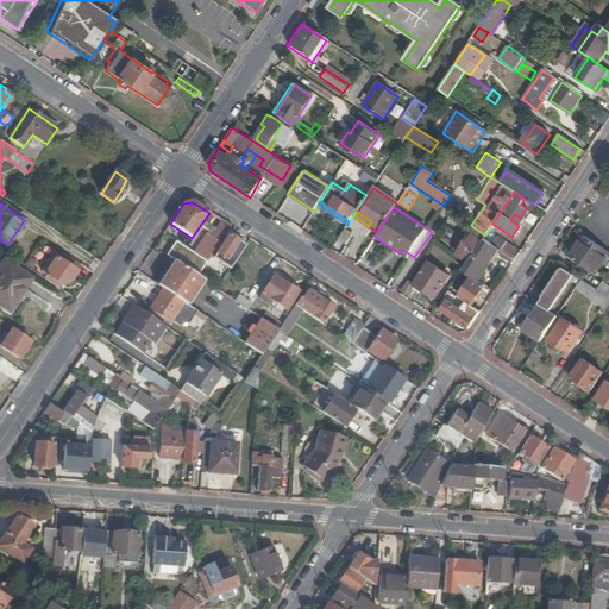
[(214,217),(209,213),(202,223),(208,226),(214,217)]
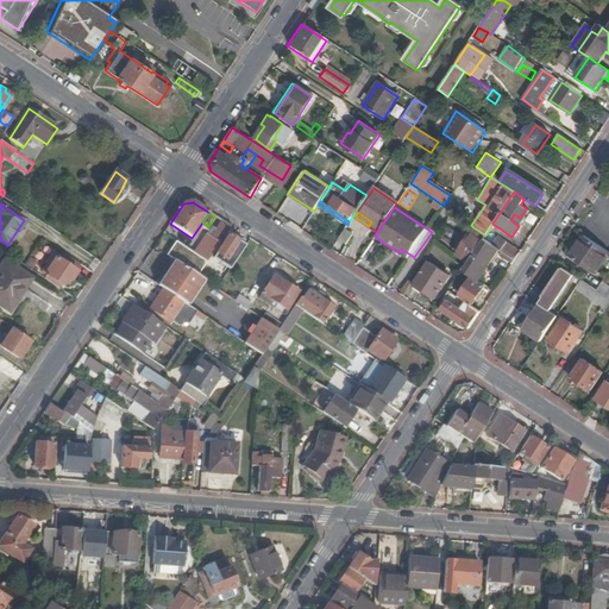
[(213,239),(208,237),(195,255),(207,263),(231,227),(224,223),(213,239)]
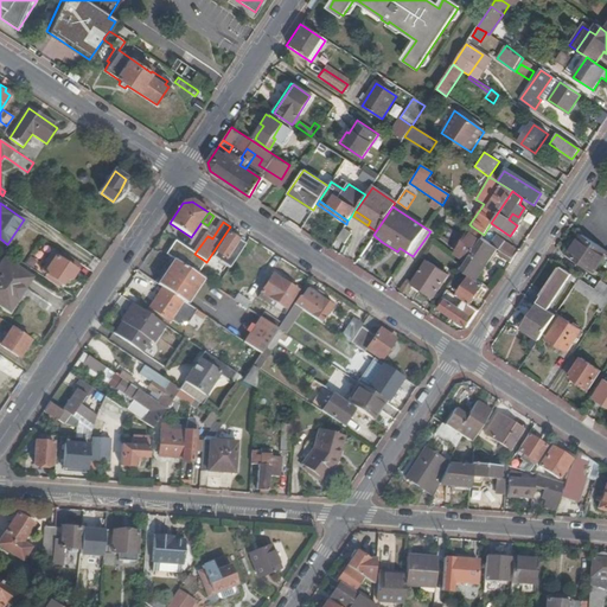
[(472,227),(457,250),(467,259),(475,246),(481,237),(484,235),(472,227)]
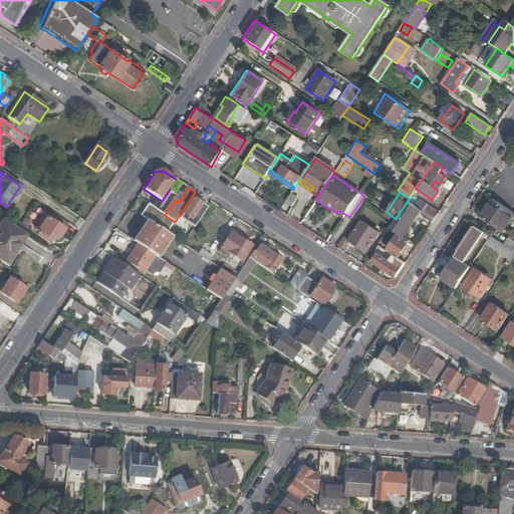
[(296,198),(290,194),(284,203),(290,206),(296,198)]
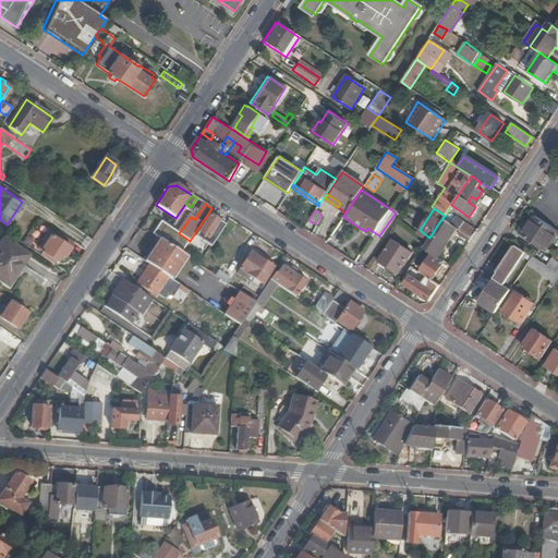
[(462,222),(452,215),(447,221),(448,221),(458,229),(462,222)]
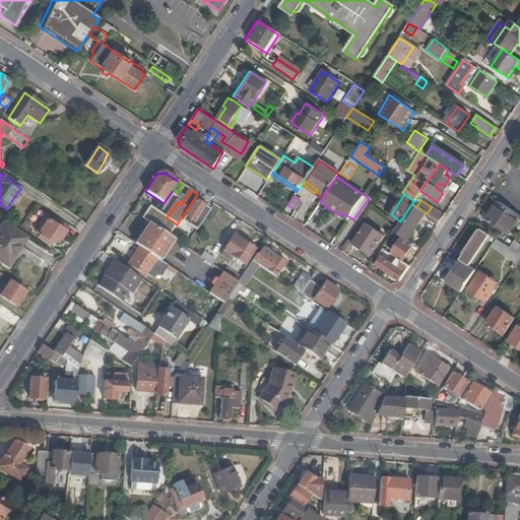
[(195,201),(185,216),(194,222),(204,207),(195,201)]
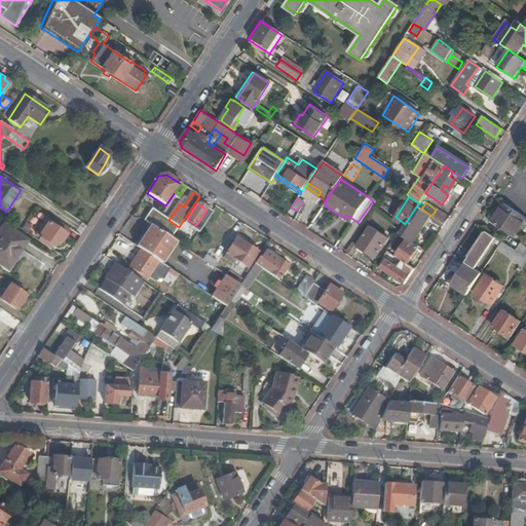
[(331,210),(324,203),(321,209),(328,214),(331,210)]
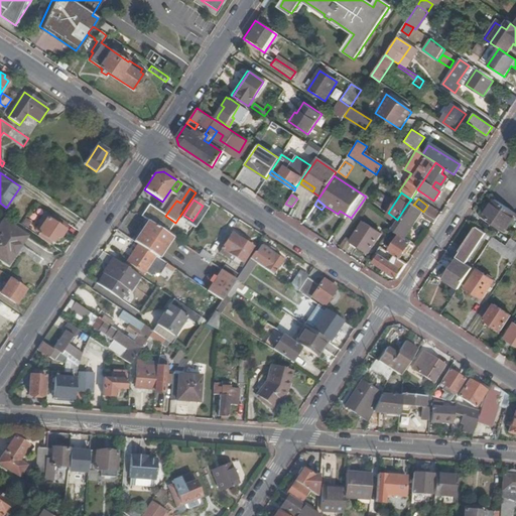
[(482,217),(504,232),(515,215),(510,211),(493,200),(482,217)]
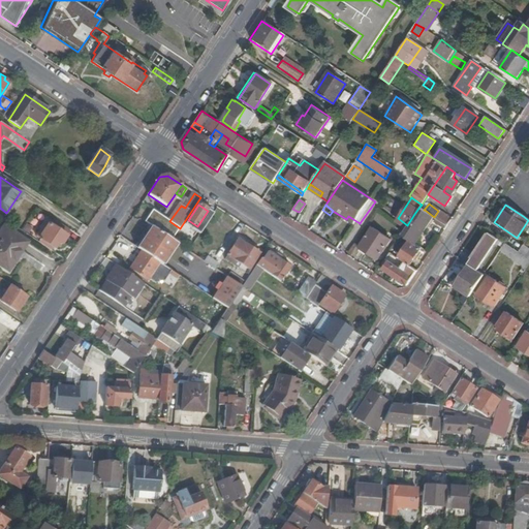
[(424,210),(419,207),(414,214),(419,217),(425,210),(424,210)]
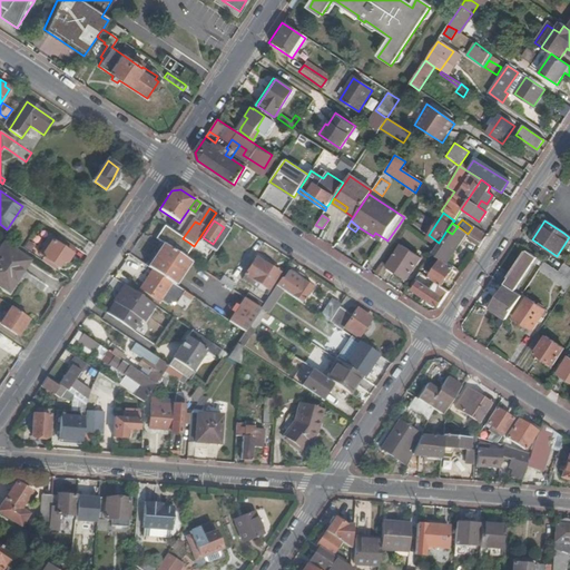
[(452,234),(446,231),(439,243),(432,253),(440,259),(442,261),(458,238),(462,241),(464,237),(478,247),(481,243),(468,234),(458,226),(452,234)]
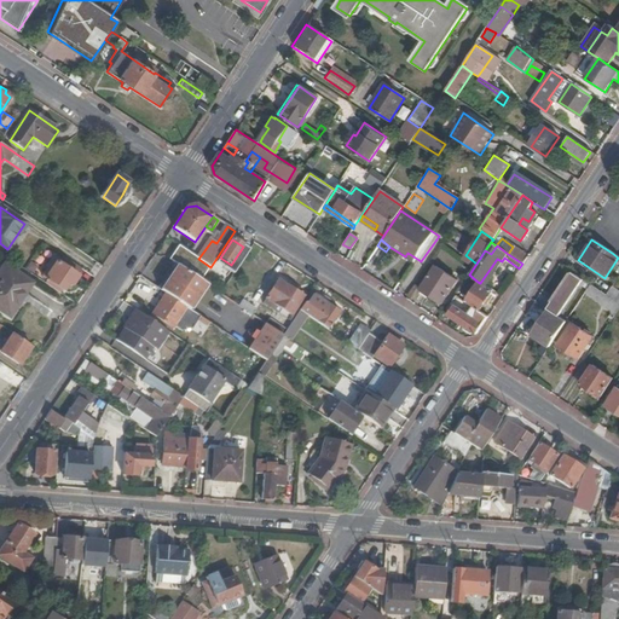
[(513,247),(508,254),(522,264),(527,256),(513,247)]
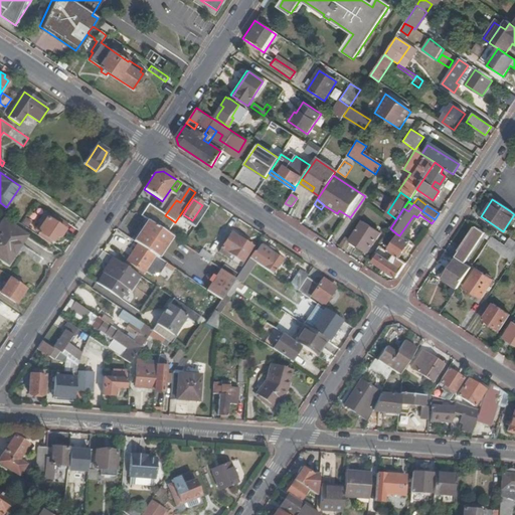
[(68,223),(49,210),(45,216),(64,229),(68,223)]
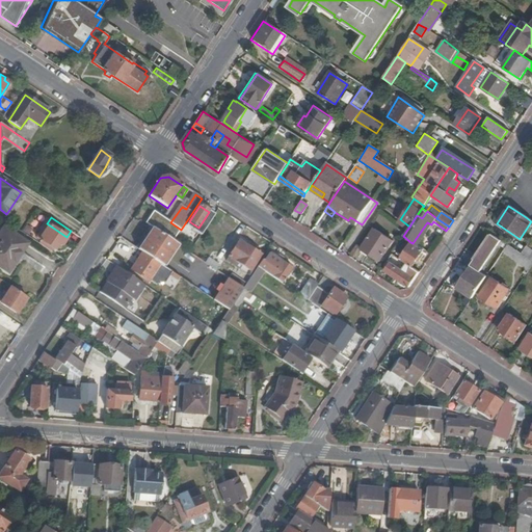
[(350,217),(348,220),(360,229),(362,224),(350,217)]
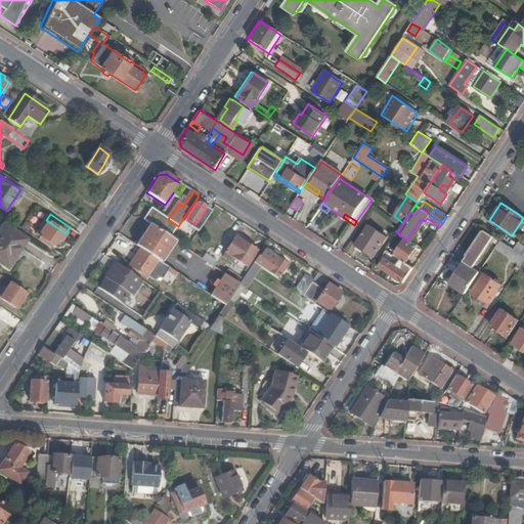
[(168,219),(166,217),(157,230),(170,238),(178,226),(168,219)]
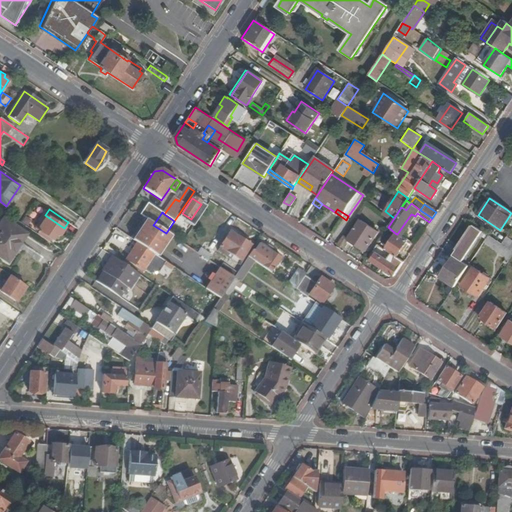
[(415,216),(411,214),(397,234),(401,237),(415,216)]
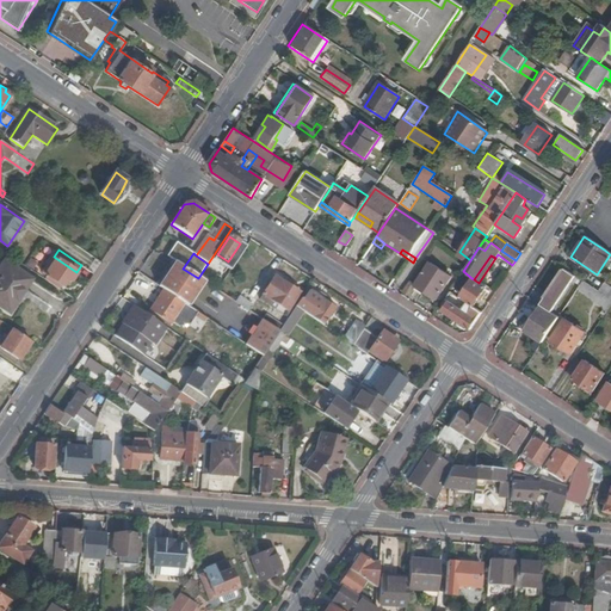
[(54,257),(43,271),(42,273),(62,287),(67,281),(71,283),(78,272),(76,272),(54,257)]
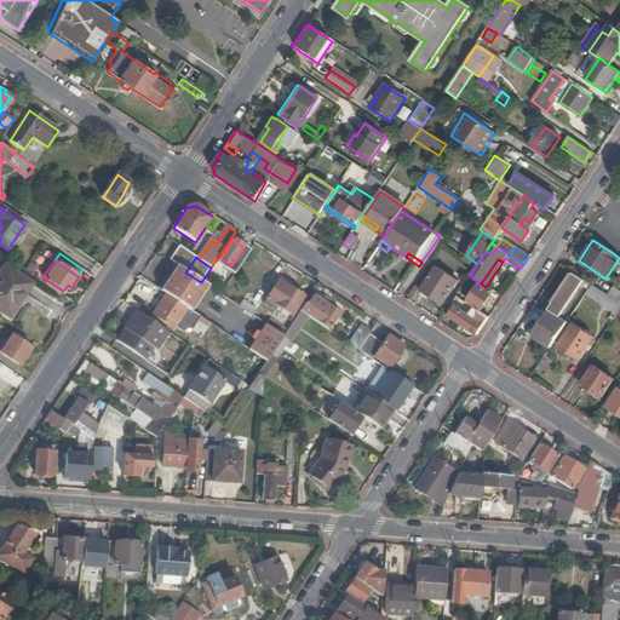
[(0,274),(0,310),(4,313),(10,317),(26,296),(33,285),(6,267),(0,274)]
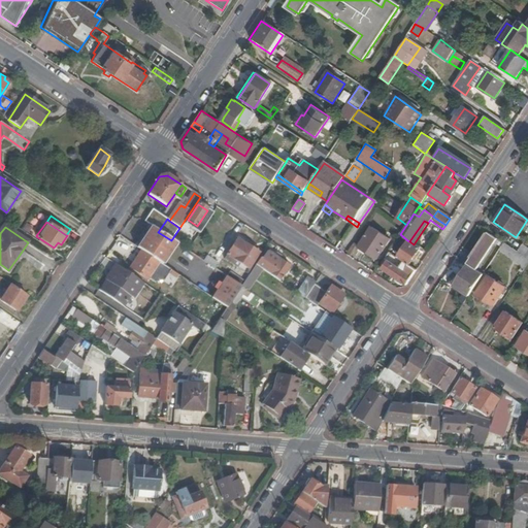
[(158,232),(151,227),(136,248),(141,251),(162,265),(176,244),(171,240),(158,232)]
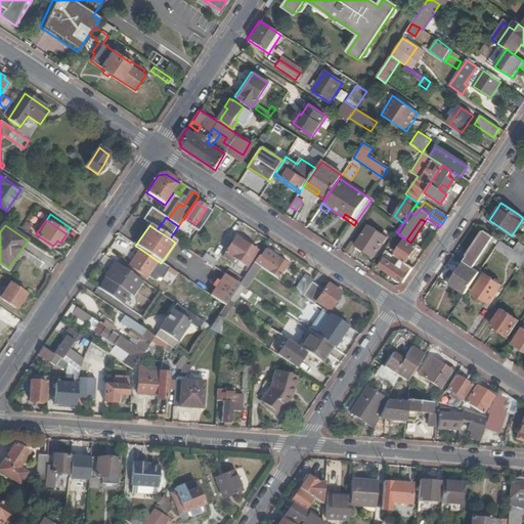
[(386,237),(367,225),(355,244),(366,252),(373,256),(386,237)]
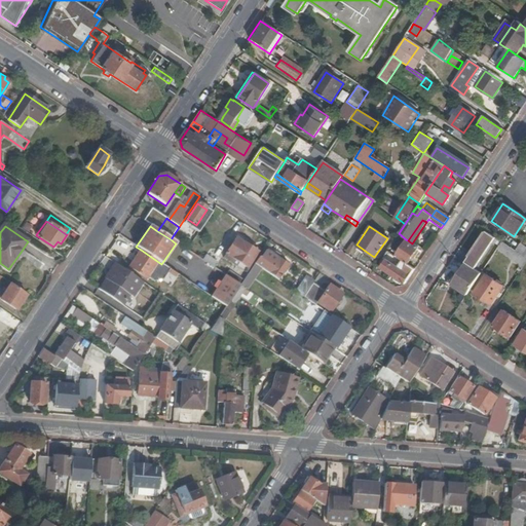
[(37,233),(31,229),(28,233),(34,238),(36,235),(37,233)]
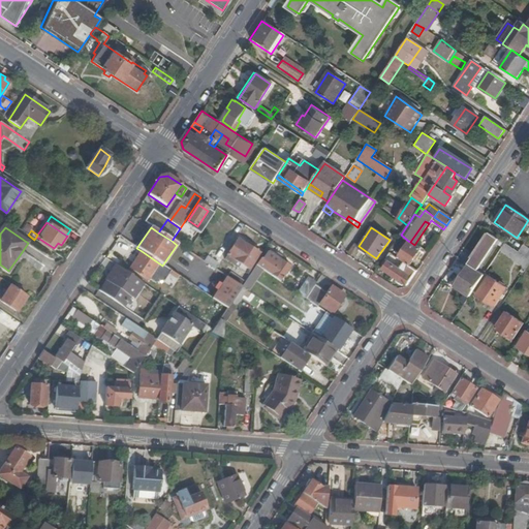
[(468,266),(476,271),(498,239),(489,232),(467,265),(468,266)]
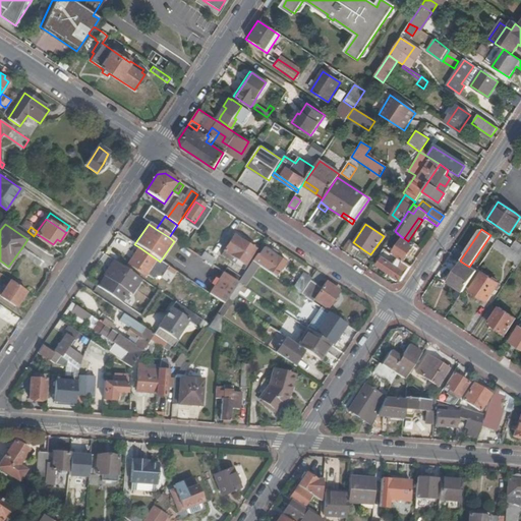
[(241,271),(255,250),(234,235),(220,256),(241,271)]
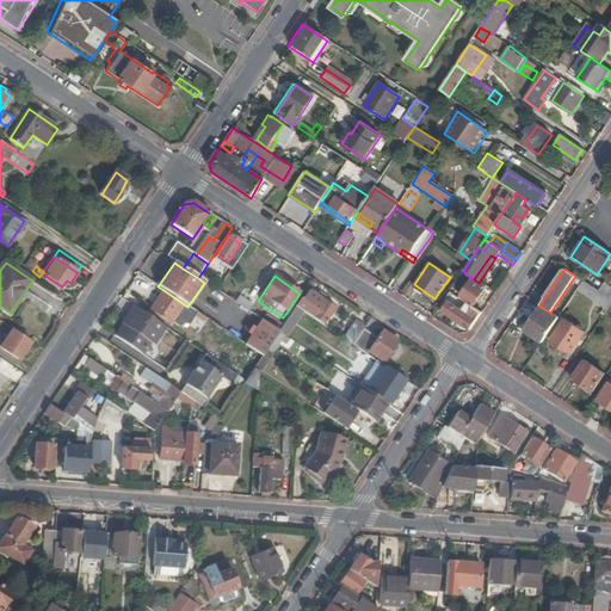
[(474,279),(471,278),(458,298),(471,307),(485,287),(479,283),(474,279)]
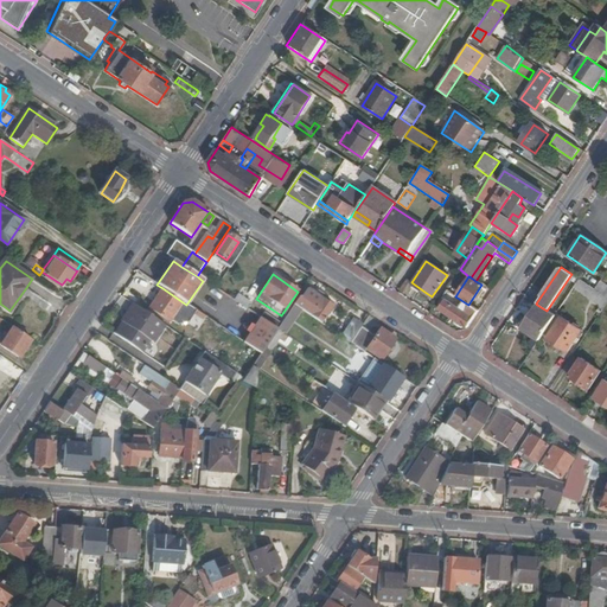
[(30,289),(42,292),(43,283),(31,281),(30,289)]
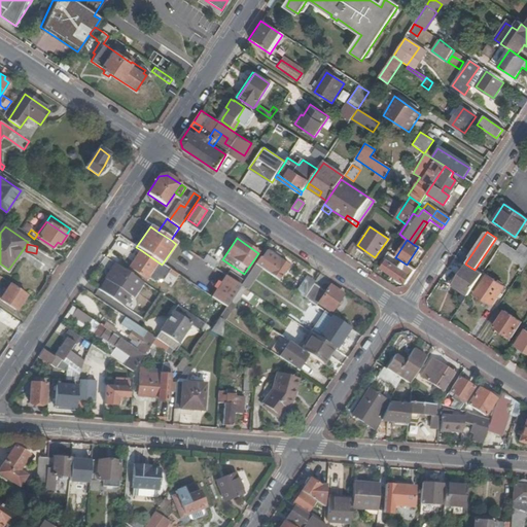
[(526,248),(520,244),(516,251),(526,259),(526,248)]
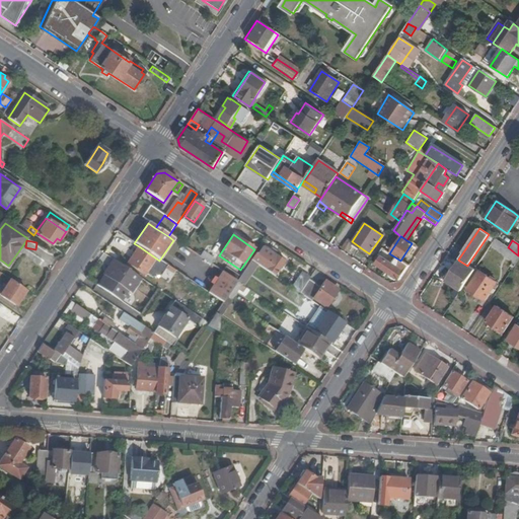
[(352,241),(350,244),(361,252),(363,249),(352,241)]
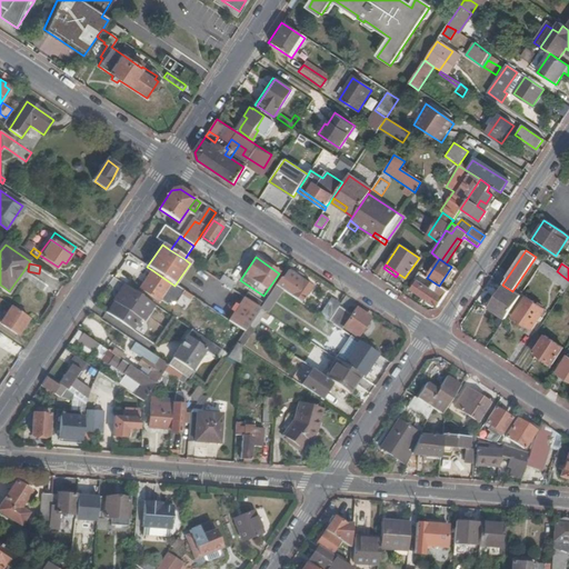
[(168,289),(179,297),(183,291),(175,286),(152,270),(139,289),(158,301),(168,289)]
